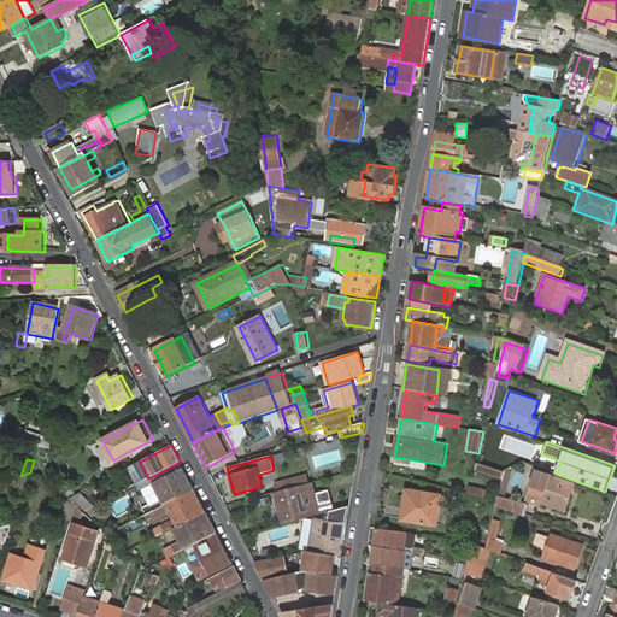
[(184,468),(181,462),(158,474),(148,479),(152,486),(184,469),(184,468)]
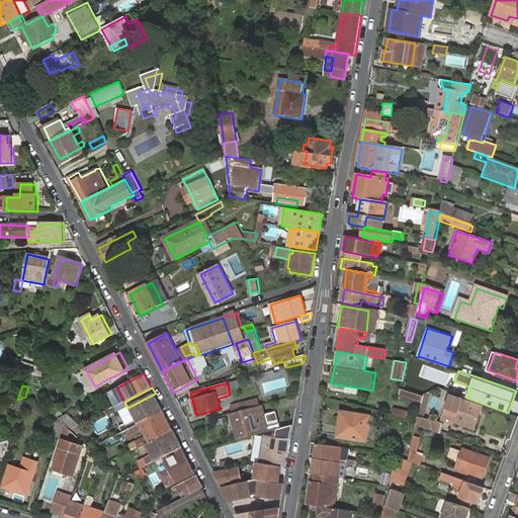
[(164,411),(155,394),(127,408),(135,420),(124,425),(127,430),(164,411)]
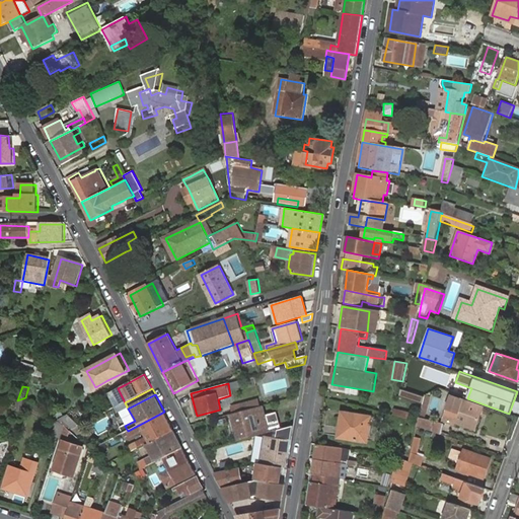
[(424,405),(426,395),(419,394),(417,403),(424,405)]
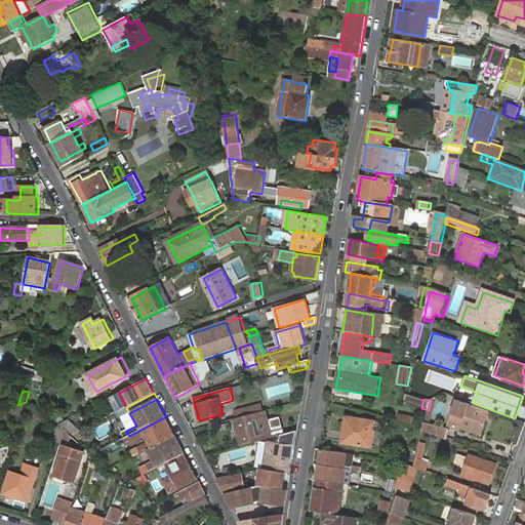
[(436,401),(431,400),(429,410),(423,429),(422,432),(447,440),(450,429),(430,423),(436,401)]
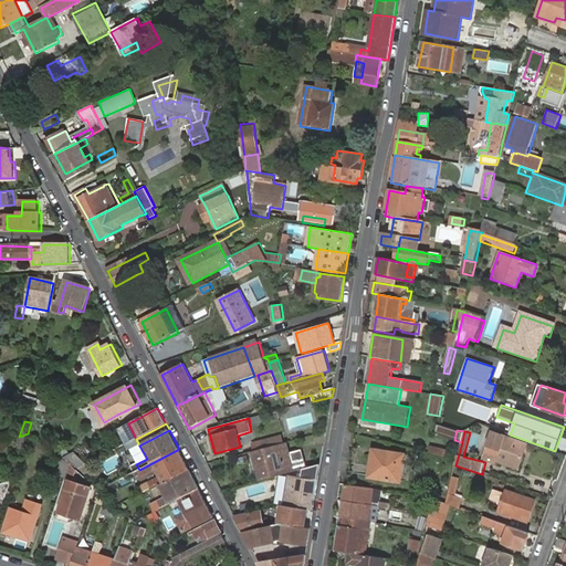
[(494,450),(491,461),(519,470),(527,444),(493,433),(489,449),(494,450)]
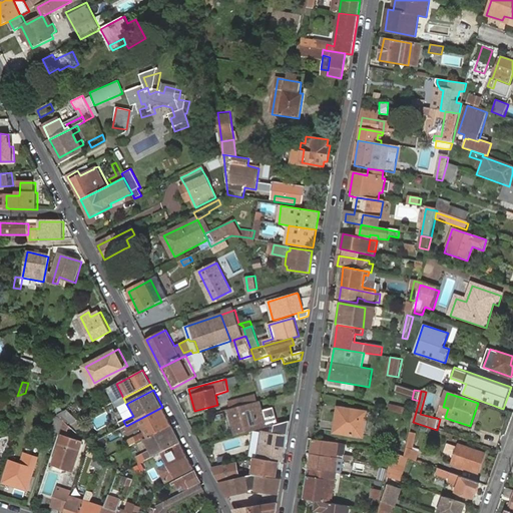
[(232,409),(249,404),(247,398),(230,402),(232,409)]
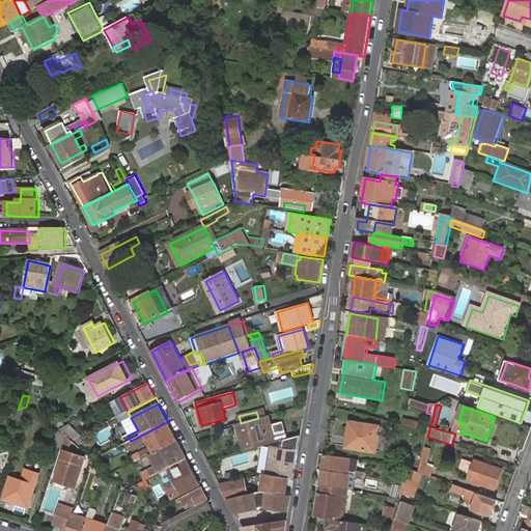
[(402,417),(400,424),(416,428),(418,421),(402,417)]
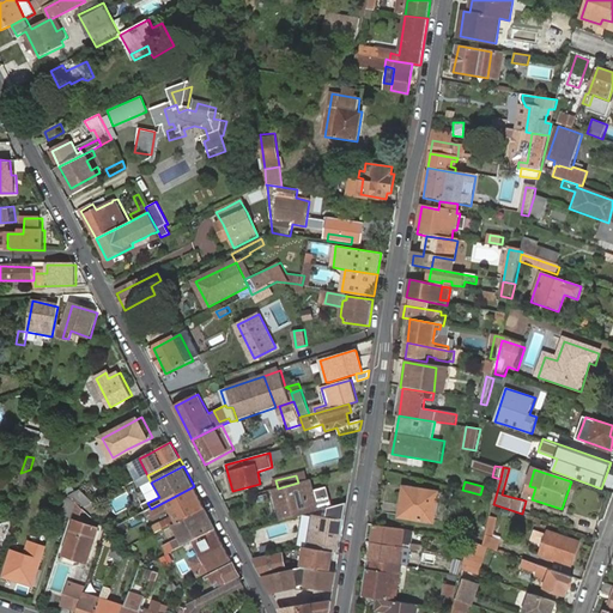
[(278,517),(304,510),(298,483),(278,489),(265,492),(271,515),(277,514),(278,517)]
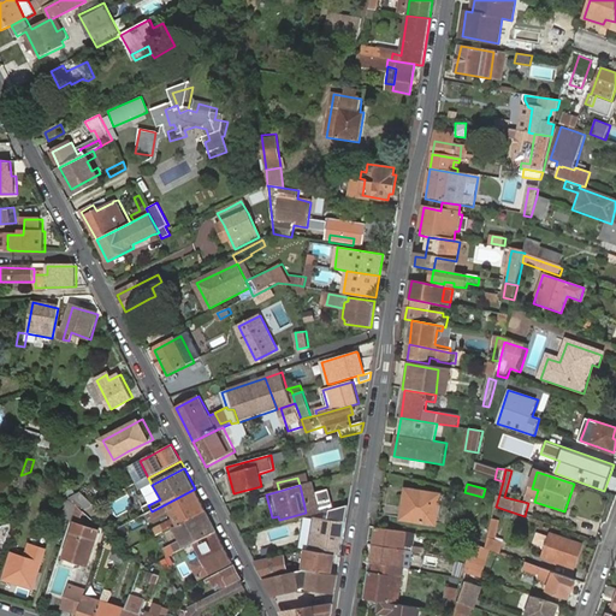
[(206,510),(195,489),(152,511),(149,513),(153,519),(169,511),(177,526),(206,510)]
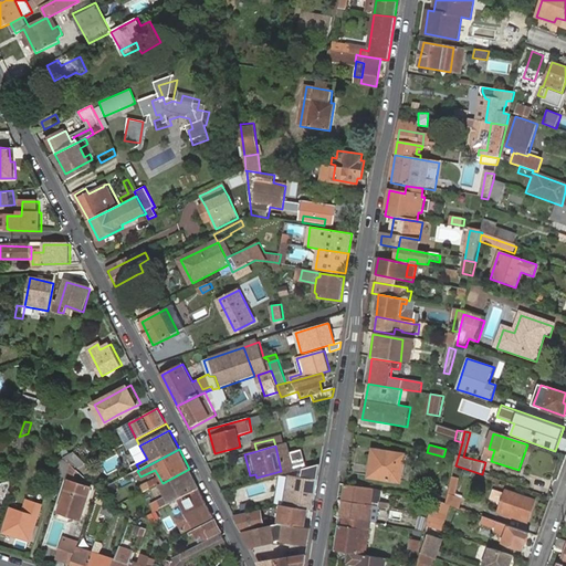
[(401,481),(406,453),(374,449),(369,477),(401,481)]
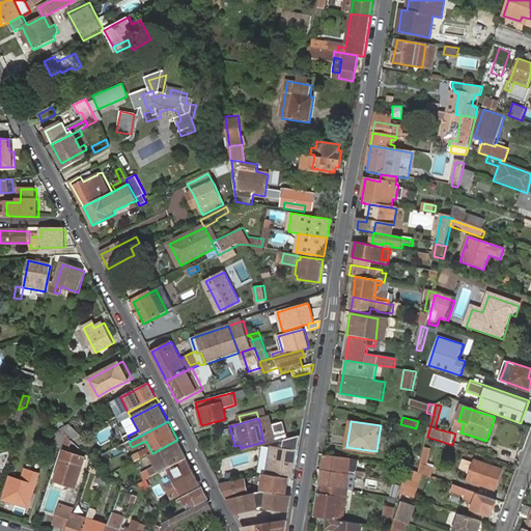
[(80,437),(67,425),(60,429),(66,435),(73,441),(80,437)]
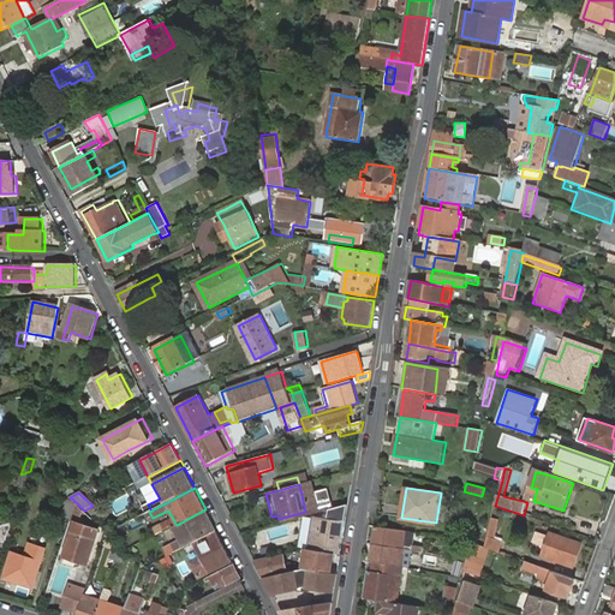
[(77,503),(70,497),(63,517),(71,520),(77,503)]
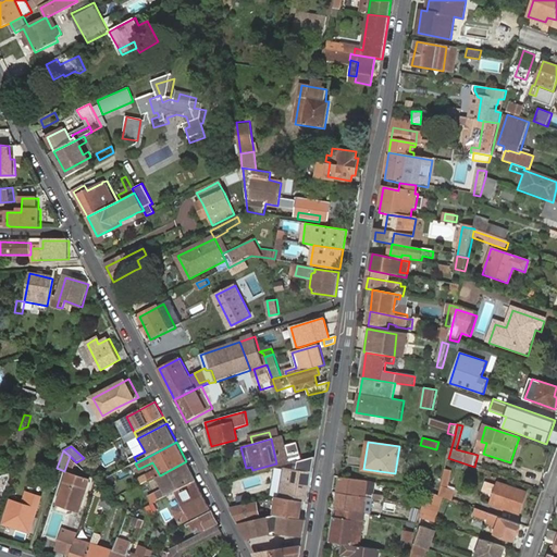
[(196,482),(186,461),(160,475),(157,478),(163,490),(150,496),(155,504),(176,492),(196,482)]
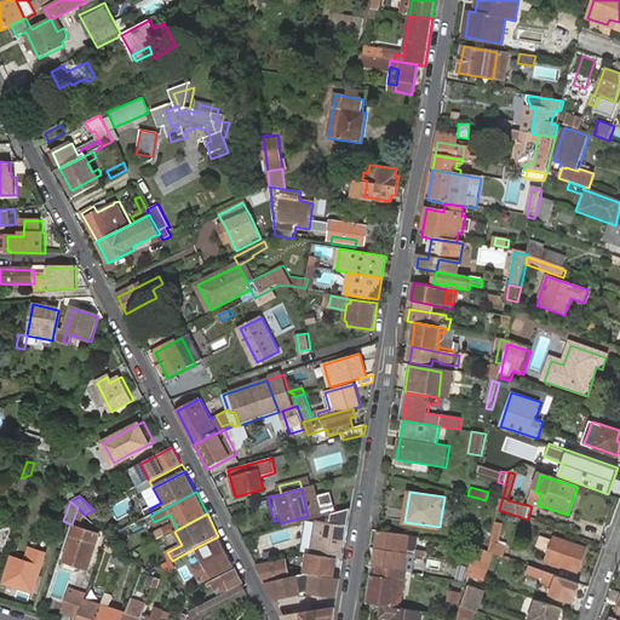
[(317,520),(313,520),(306,552),(311,552),(317,520)]
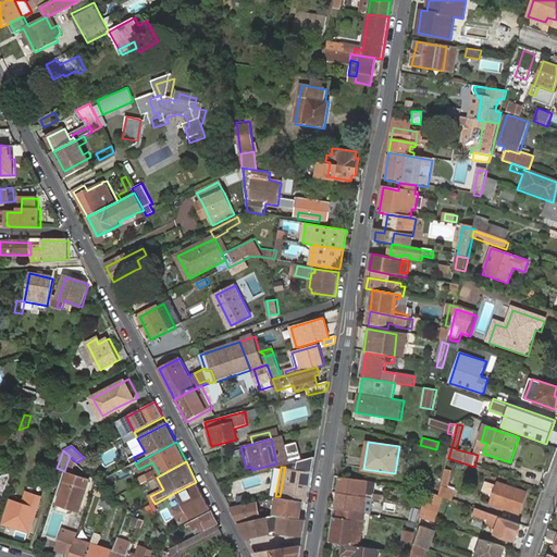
[(309,502),(313,471),(285,467),(280,496),(309,502)]
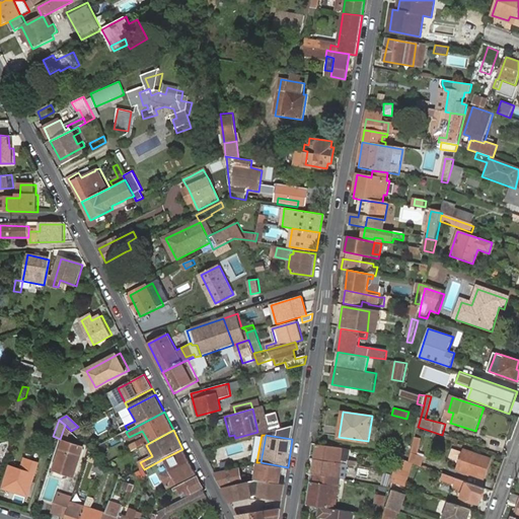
[(420,438),(415,437),(412,452),(417,453),(420,438)]
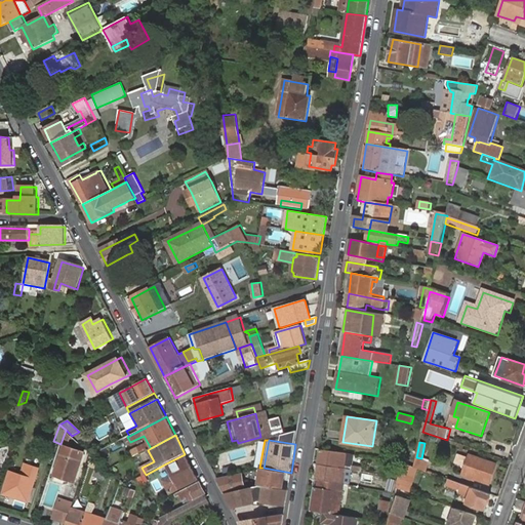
[(85,452),(66,445),(56,474),(76,480),(85,452)]
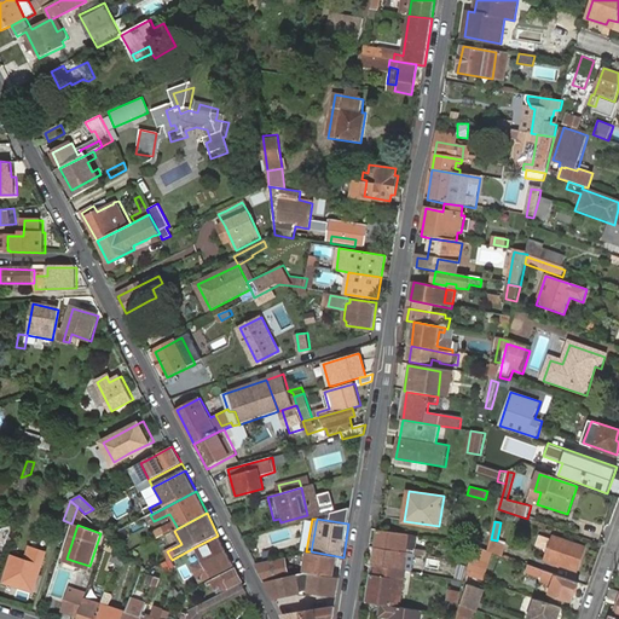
[(0,536),(0,544),(6,547),(12,526),(3,530),(0,536)]
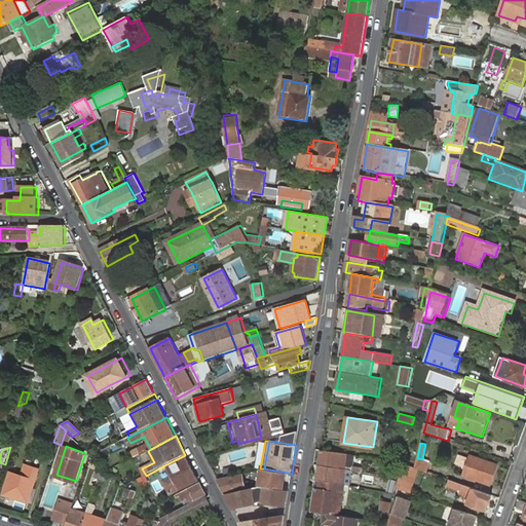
[(114,451),(112,447),(95,456),(97,459),(114,451)]
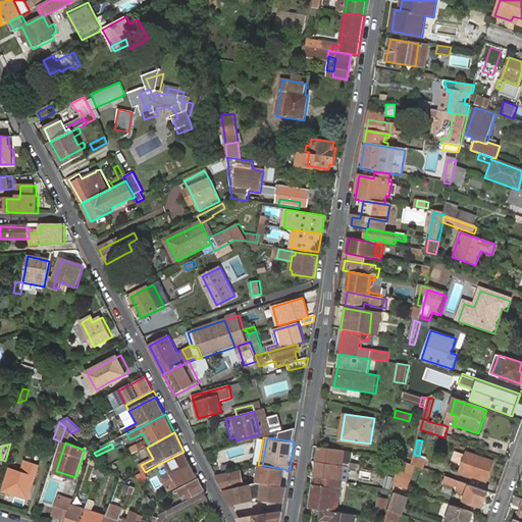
[(317,463),(351,468),(352,464),(344,462),(346,452),(319,448),(317,463)]
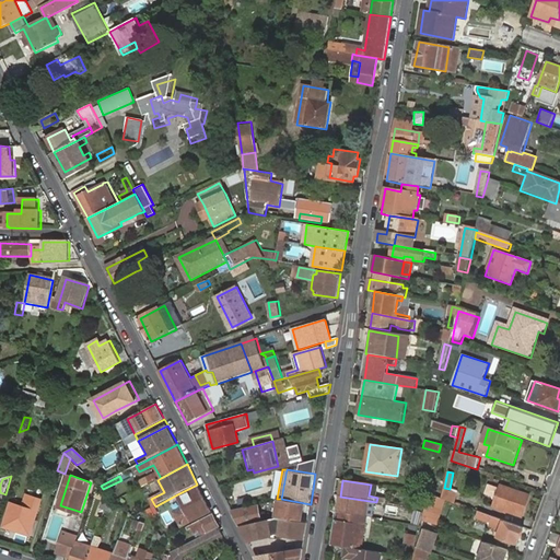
[(499,492),(502,486),(493,482),(491,490),(499,492)]
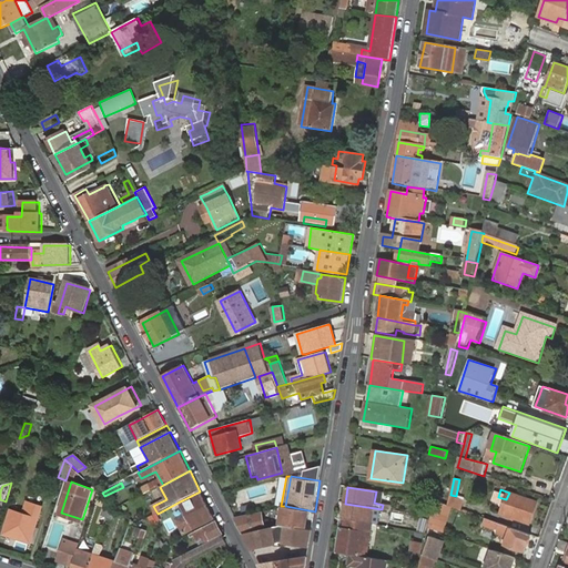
[(214,518),(200,492),(180,501),(186,516),(178,520),(185,534),(214,518)]
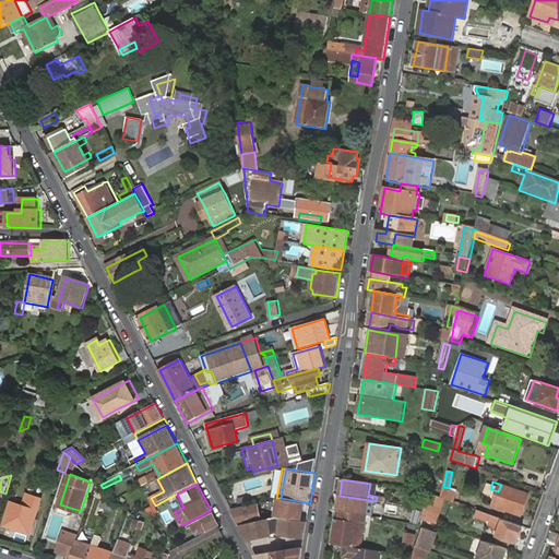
[(488,496),(496,499),(494,506),(522,516),(530,495),(501,485),(498,491),(490,489),(488,496)]
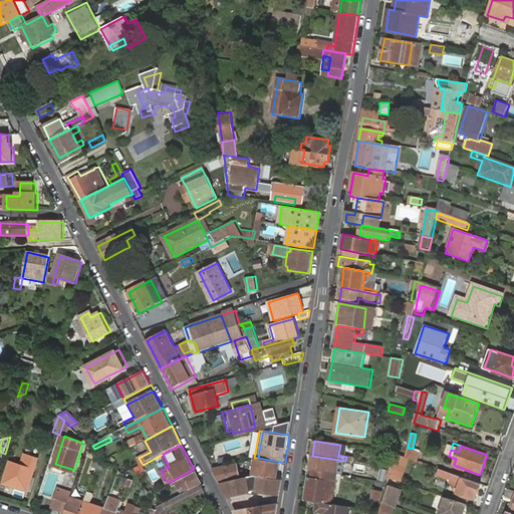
[(402,482),(410,459),(405,457),(394,453),(390,468),(388,478),(402,482)]
